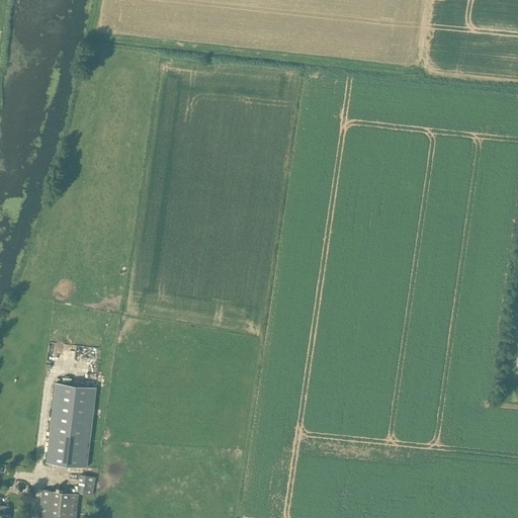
[(56,382),(46,462),(86,467),(96,386),(56,382)]
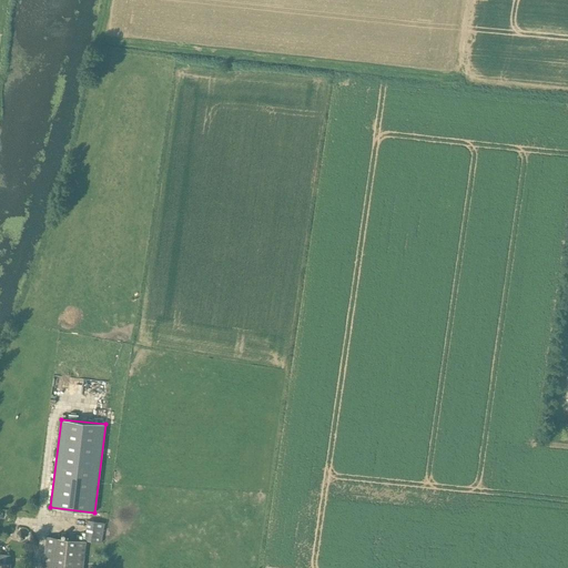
[(87,541),(101,544),(104,524),(91,520),(87,541)]
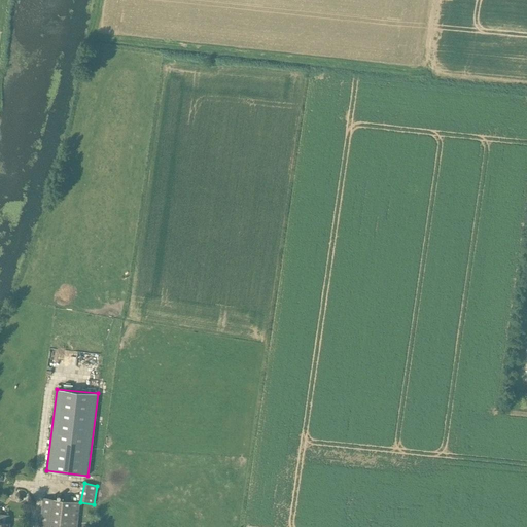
[(15,494),(14,499),(19,502),(23,500),(24,495),(20,492),(15,494)]
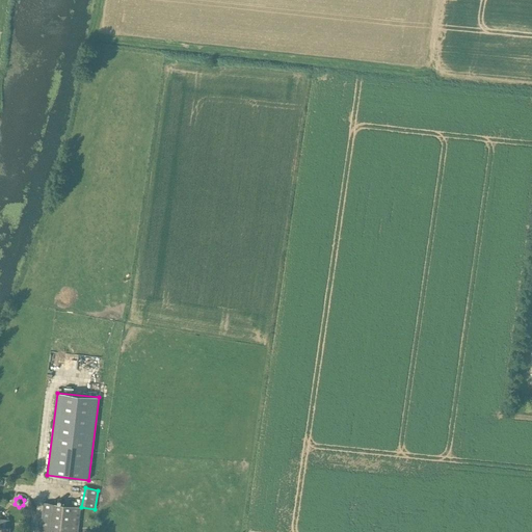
[(77,531),(80,507),(44,503),(40,531),(77,531)]
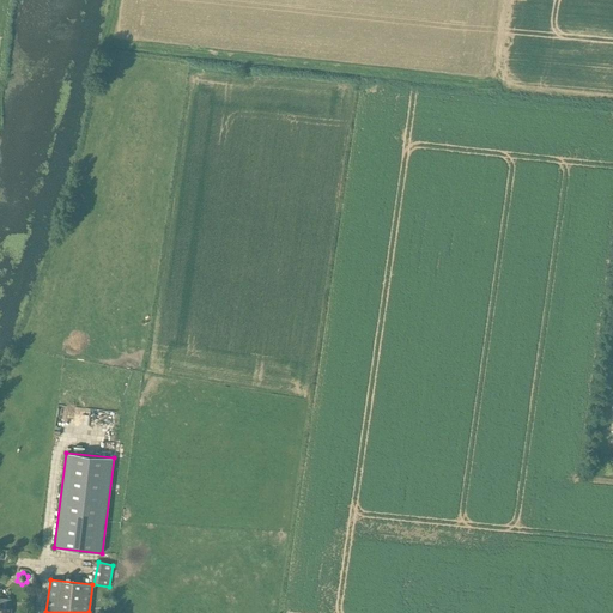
[(0,612),(10,612),(11,608),(11,599),(0,598),(0,612)]
